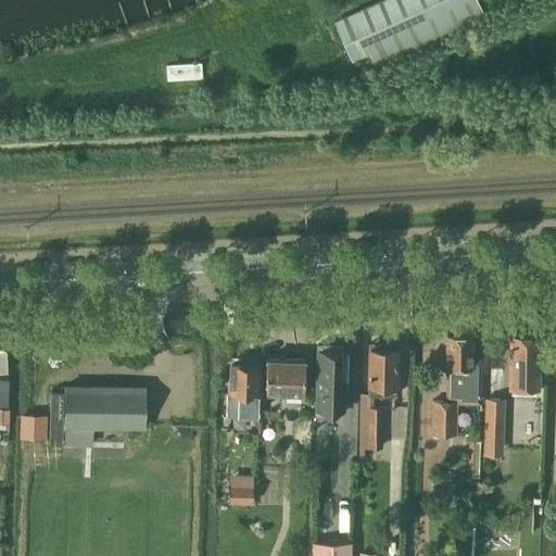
[(477,0),(379,0),(333,21),(352,62),(369,53),(378,72),(488,22),(477,0)]
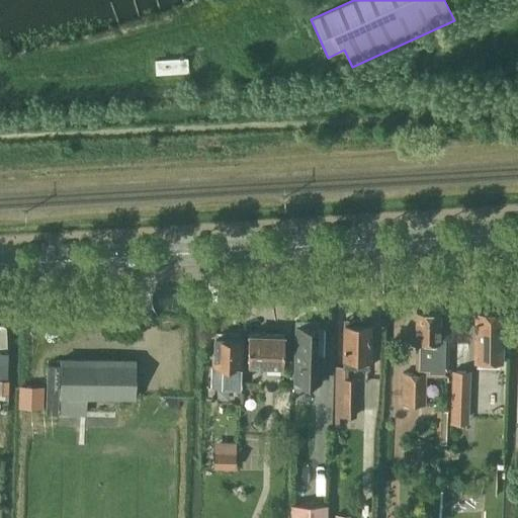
[(187,58),(155,61),(156,75),(188,73),(187,58)]
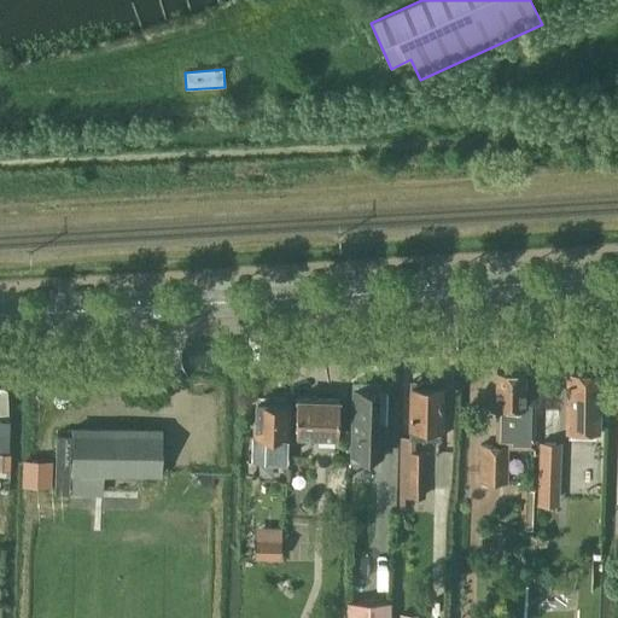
[(511,368),(503,368),(501,372),(496,372),(495,407),(496,407),(495,445),(481,444),(479,482),(499,483),(500,444),(530,445),(531,403),(524,403),(524,372),(513,372),(511,368)]
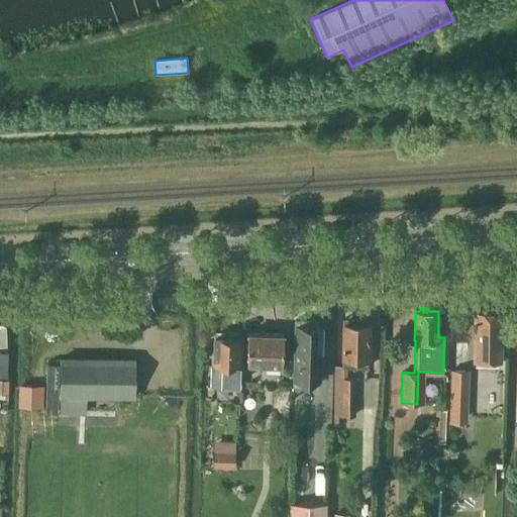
[(502,311),(474,311),(473,357),(486,357),(500,357),(500,344),(501,344),(502,311)]
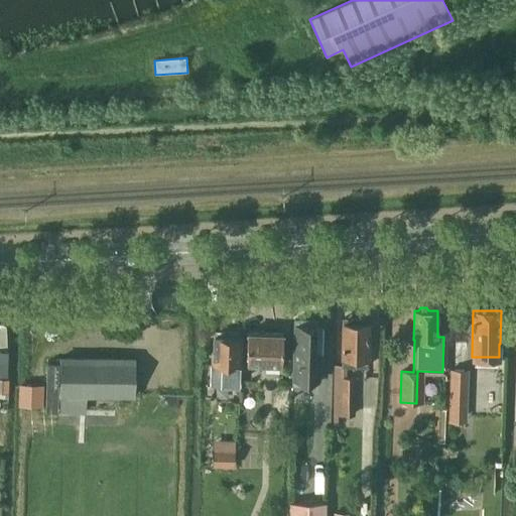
[(317,318),(293,318),(291,386),(314,386),(314,382),(318,382),(320,324),(317,324),(317,318)]
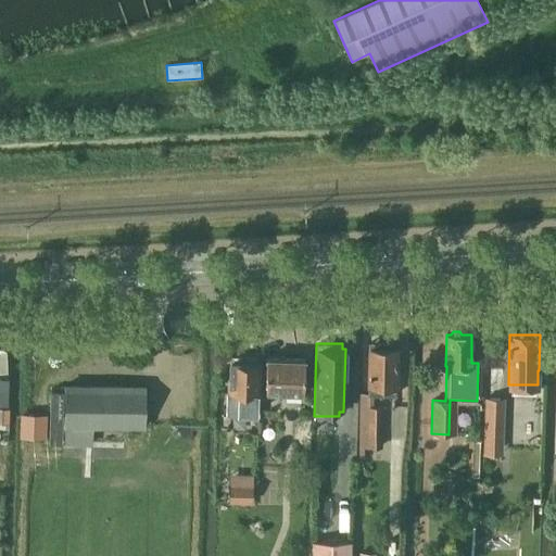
[(373,345),(373,343),(369,343),(369,395),(395,396),(396,344),(378,343),(378,348),(370,348),(370,344),(373,345)]
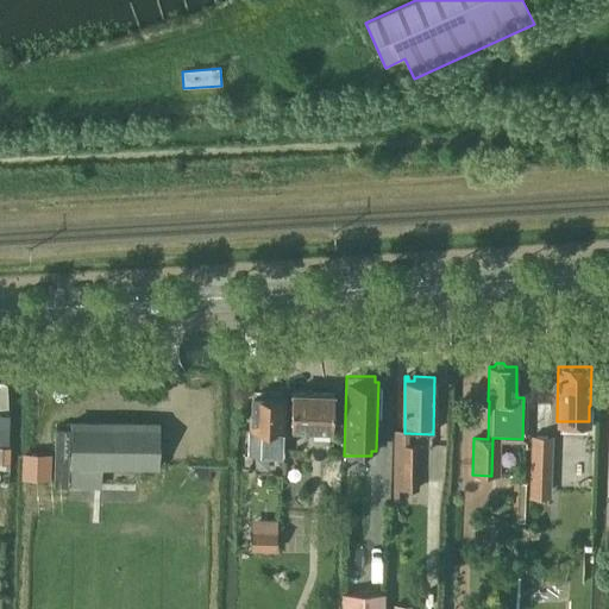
[(251,431),(250,452),(283,453),(284,432),(286,393),(262,391),(262,396),(253,396),(253,393),(256,393),(256,391),(252,391),(251,431)]
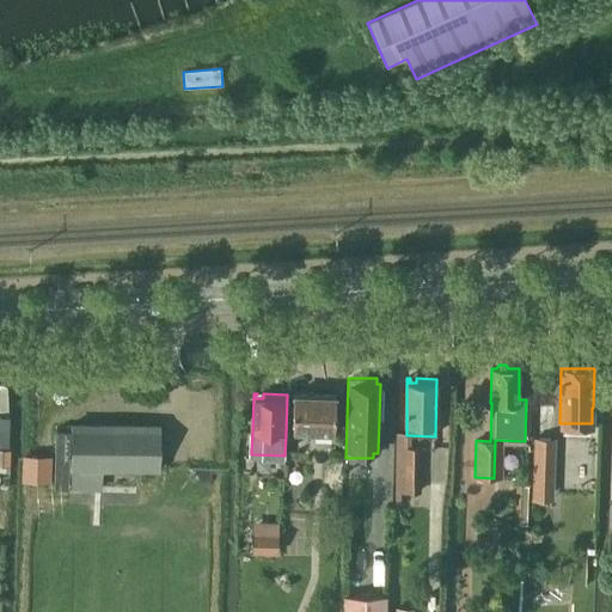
[(335,396),(293,395),(292,434),(334,436),(335,396)]
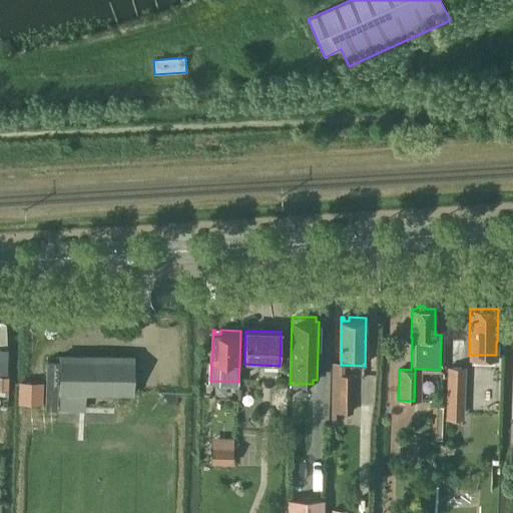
[(58,397),(58,411),(79,412),(84,412),(85,412),(85,409),(86,396),(119,396),(131,396),(131,384),(136,383),(137,369),(132,367),(132,358),(59,356),(58,389),(58,397)]
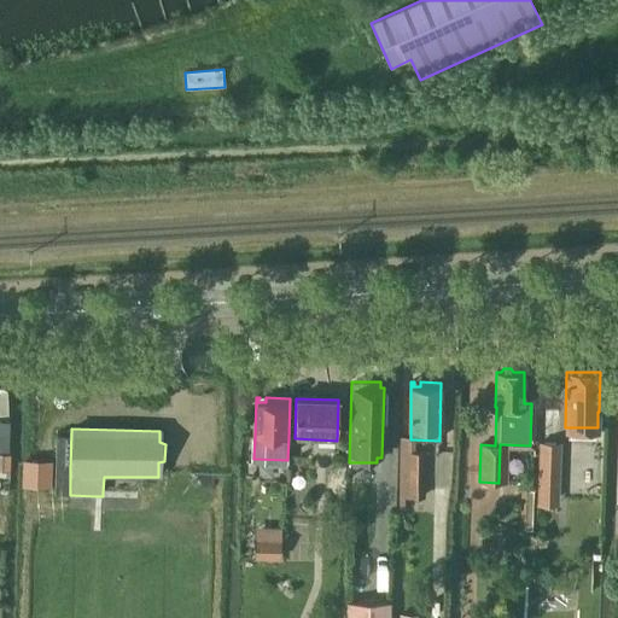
[(56,435),(54,493),(69,493),(70,435),(56,435)]
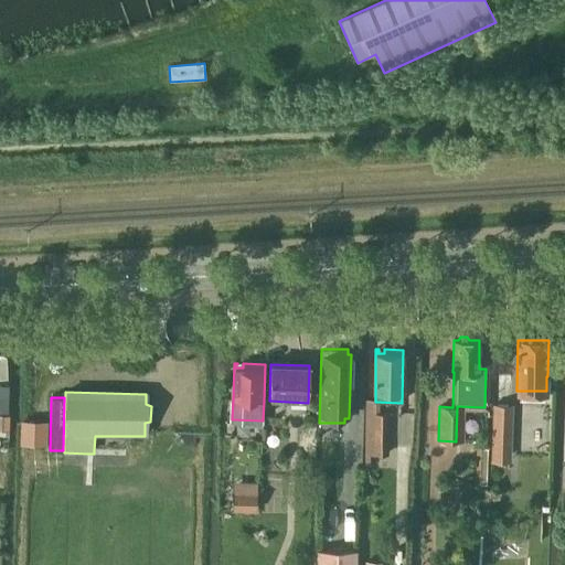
[(493,404),(491,450),(510,451),(512,405),(493,404)]
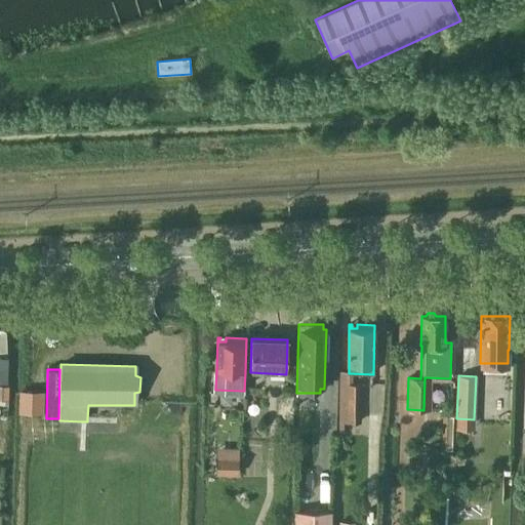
[(348,385),(347,401),(361,401),(362,385),(348,385)]
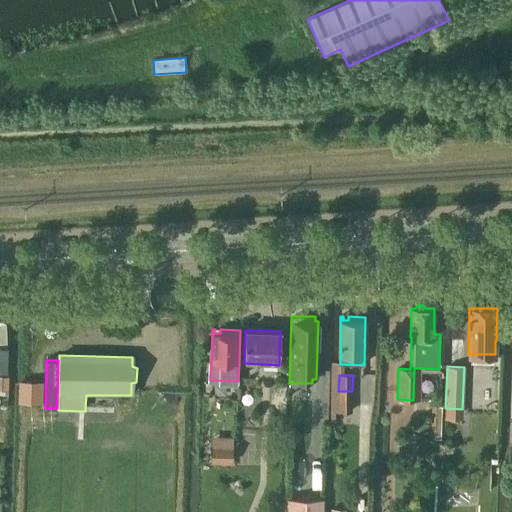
[(19,381),(18,403),(42,403),(43,382),(19,381)]
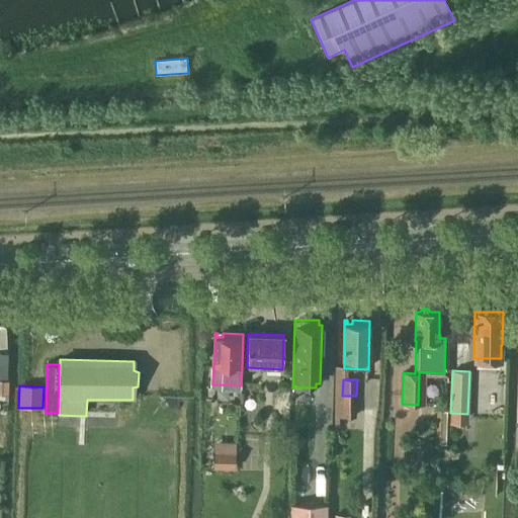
[(340,396),(340,410),(356,410),(356,396),(342,396),(340,396)]
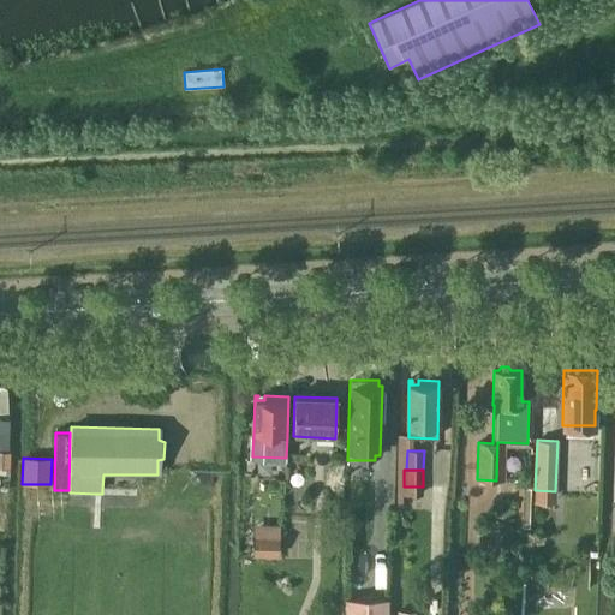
[(517,487),(515,527),(529,527),(530,487),(517,487)]
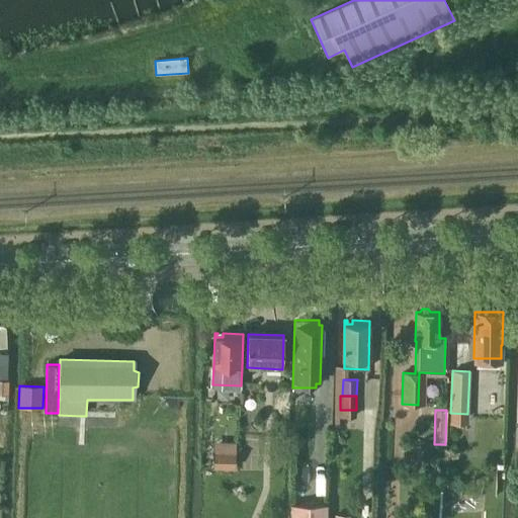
[(235,449),(213,449),(213,467),(234,467),(235,449)]
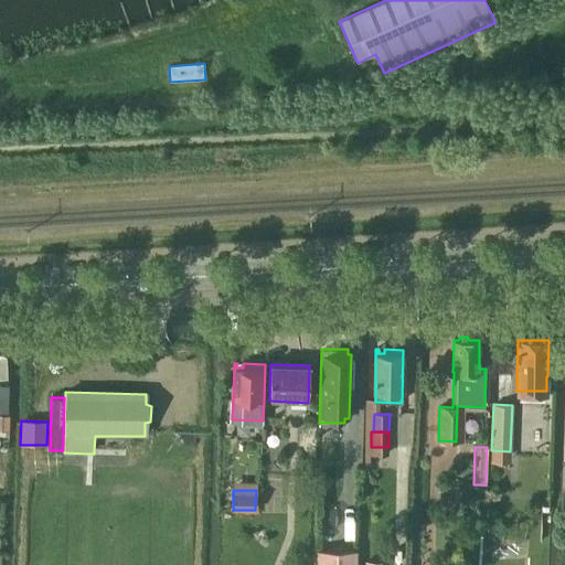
[(342,548),(318,548),(317,564),(354,564),(354,548),(342,548)]
